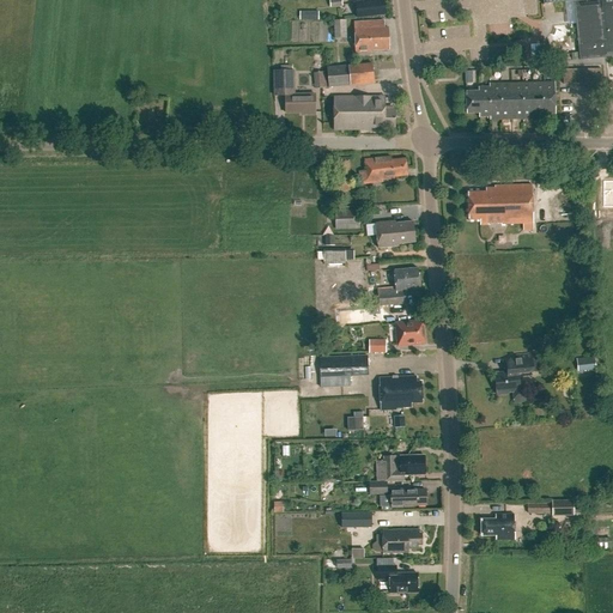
[(384,16),(382,0),(376,0),(354,2),(357,19),(384,16)]
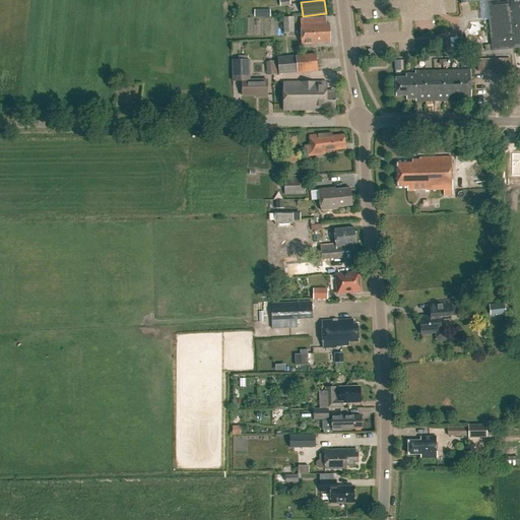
[(519,0),(460,0),(461,5),(486,2),(493,52),(519,48),(519,0)]
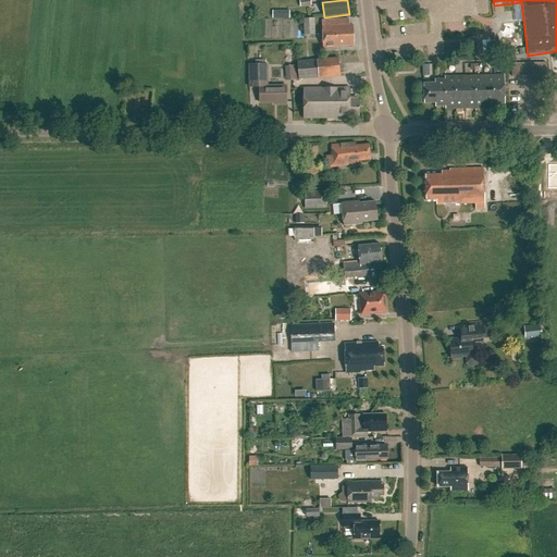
[(302,35),(314,35),(313,19),(301,20),(302,35)]
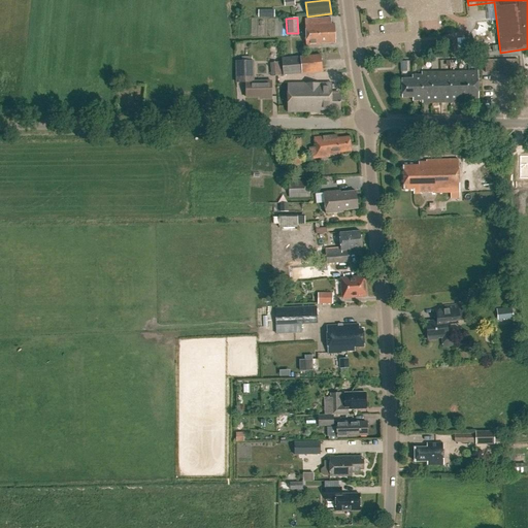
[(331,25),(330,19),(304,20),(306,46),(320,45),(319,43),(335,43),(334,24),(331,25)]
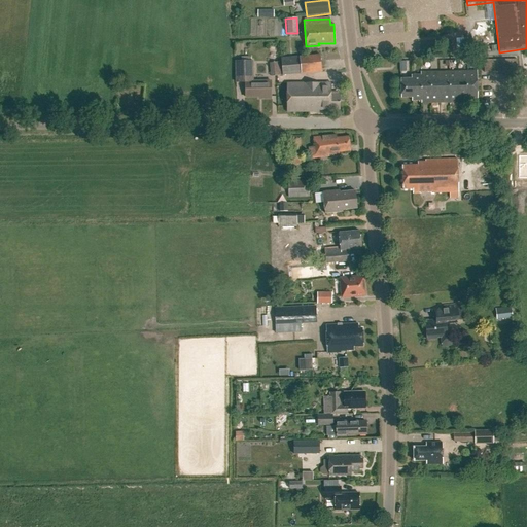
[(320,72),(319,55),(280,58),(281,76),(320,72)]
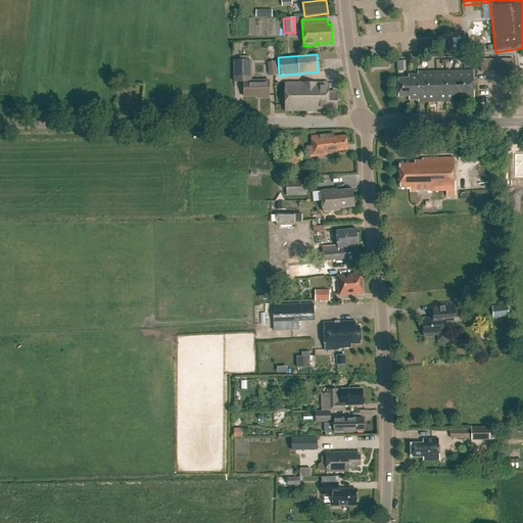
[(513,59),(480,59),(480,72),(514,70),(513,59)]
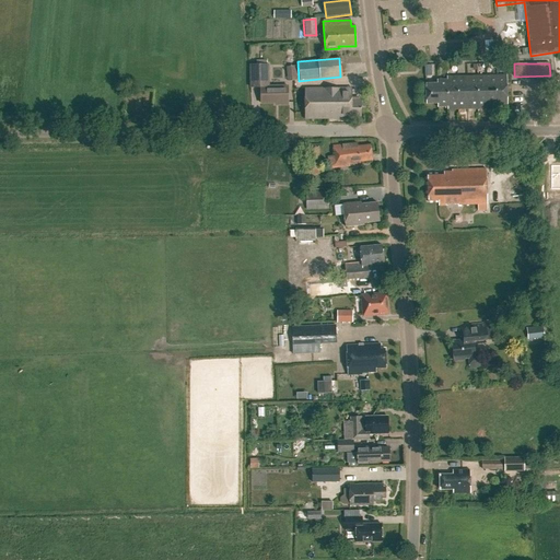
[(261,89),(261,104),(279,104),(279,105),(289,105),(288,86),(269,88),(269,65),(249,65),(249,89),(261,89)]
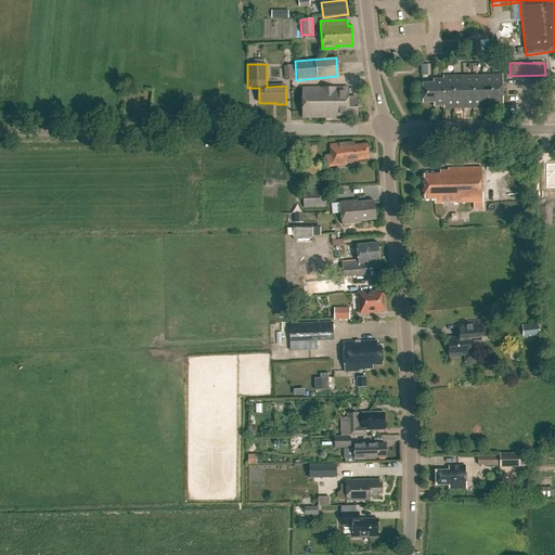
[(285,81),(295,80),(293,65),(283,66),(285,81)]
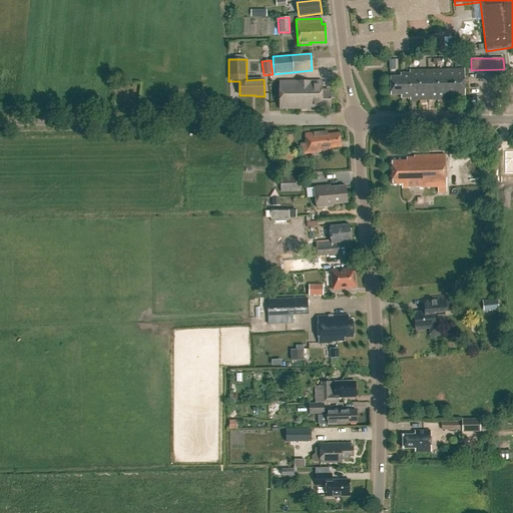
[(465,99),(464,69),(409,71),(409,73),(400,74),(400,77),(390,77),(390,95),(401,95),(401,98),(410,98),(410,101),(465,99)]
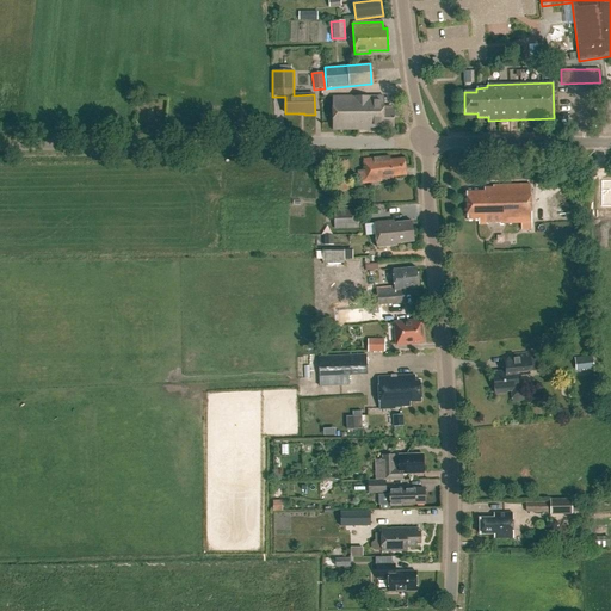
[(383,110),(383,97),(332,97),(333,130),(369,129),(369,128),(393,128),(392,110),(383,110)]
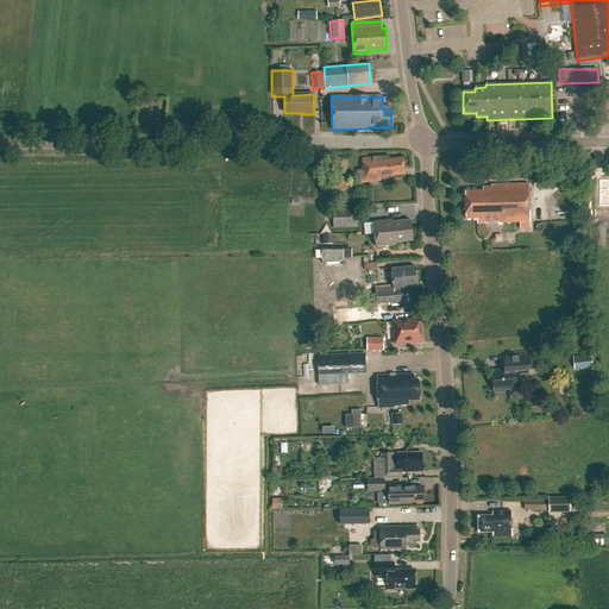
[(389,158),(388,156),(362,159),(363,170),(356,171),(357,184),(380,181),(378,179),(405,175),(402,157),(389,158)]
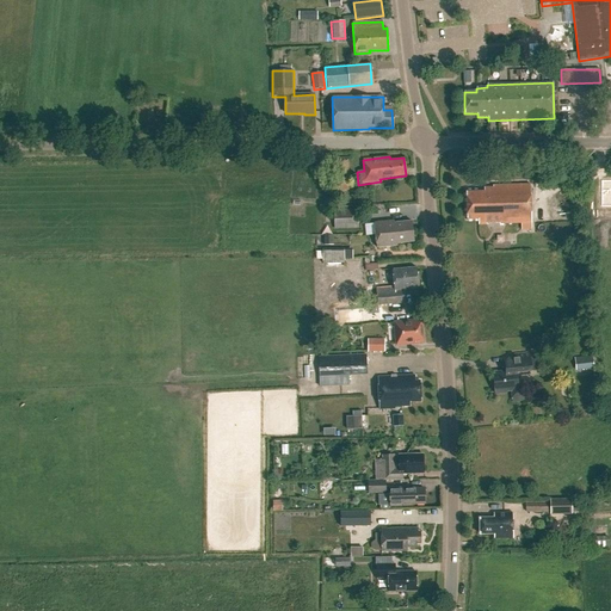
[(610,207),(610,180),(599,181),(599,207),(610,207)]
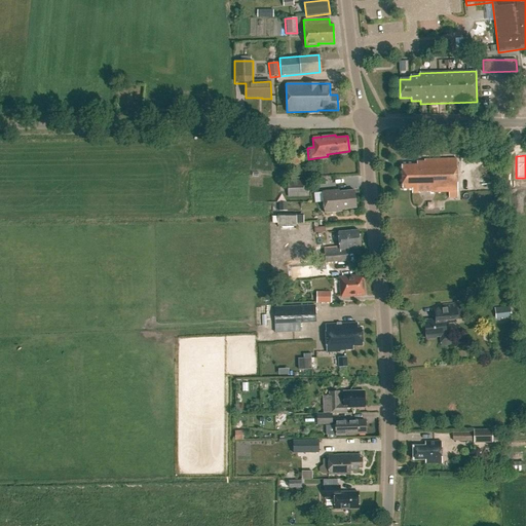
[(448,191),(457,191),(455,158),(423,160),(423,161),(416,161),(416,164),(400,165),(402,189),(412,188),(412,193),(448,191)]
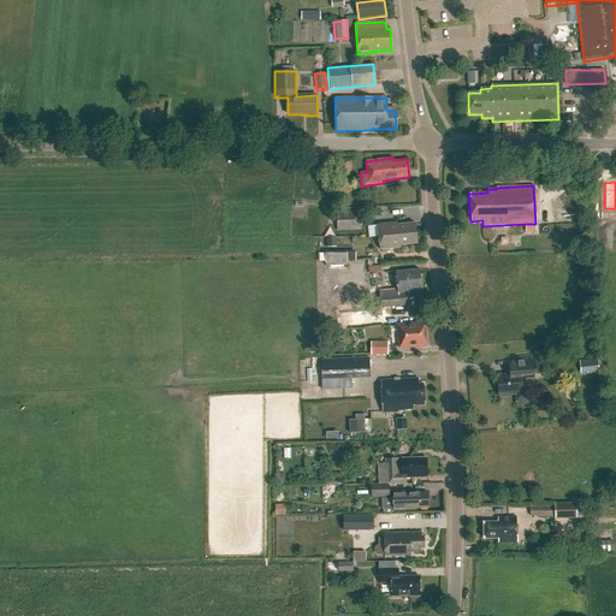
[(337,231),(360,230),(360,209),(337,211),(337,231)]
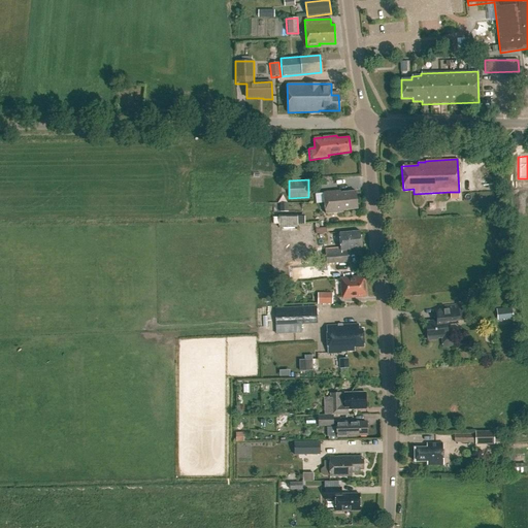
[(323,192),(324,202),(356,199),(355,190),(341,192),(340,190),(323,192)]
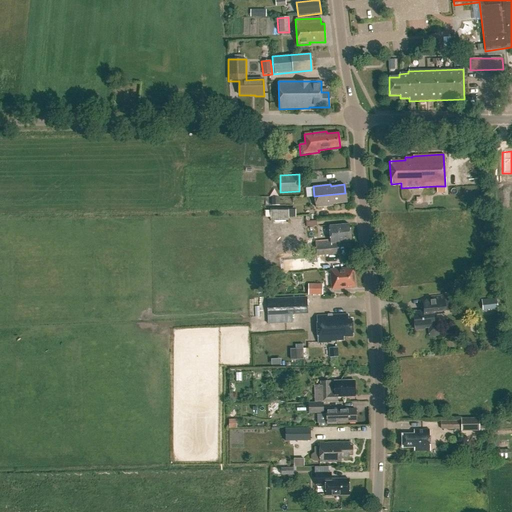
[(345,193),(314,196),(315,208),(332,206),(332,204),(346,203),(345,193)]
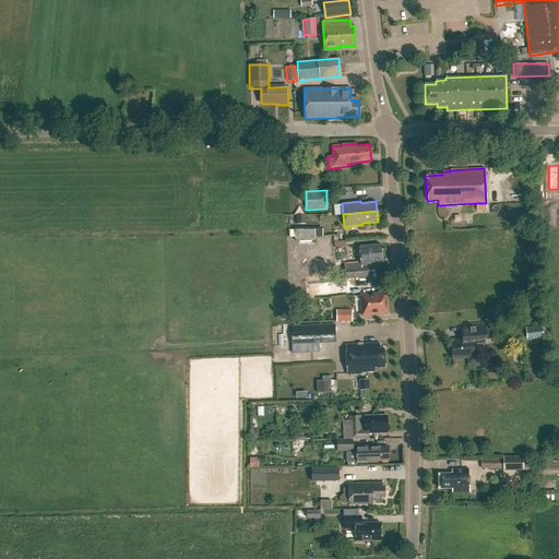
[(295,229),(295,239),(314,239),(314,238),(322,238),(322,230),(314,230),(314,229),(295,229)]
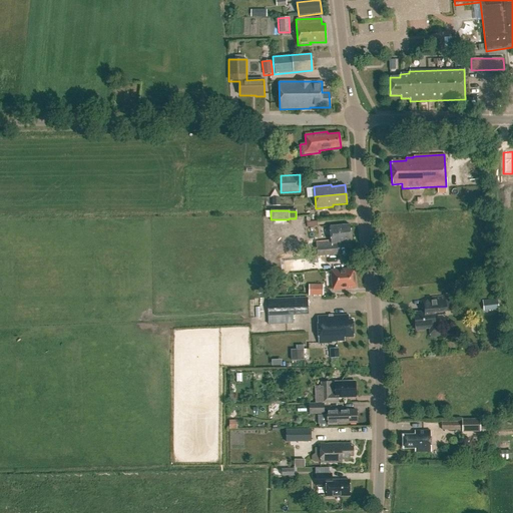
[(330,227),(331,240),(316,241),(317,258),(340,255),(340,244),(351,243),(350,225),(330,227)]
